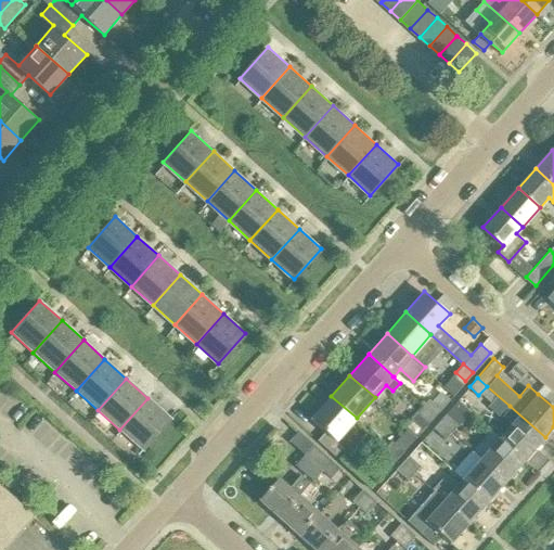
[(430,397),(424,405),(436,416),(451,398),(441,389),(433,399),(430,397)]
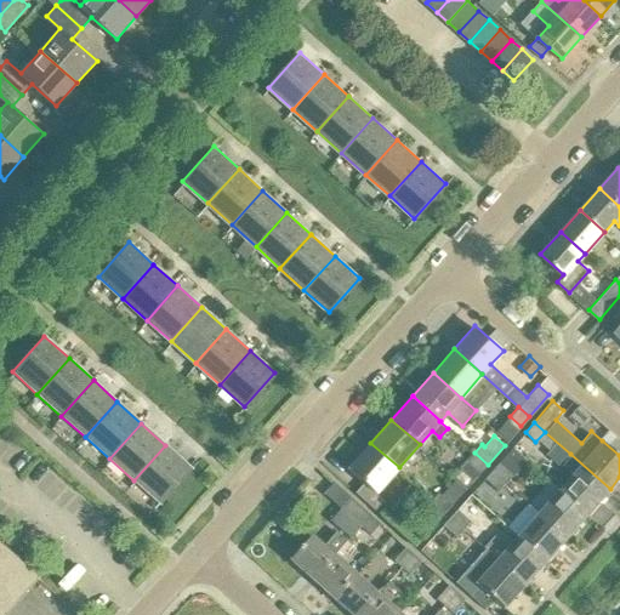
[(570,454),(556,442),(550,449),(547,451),(562,465),(563,463),(570,454)]
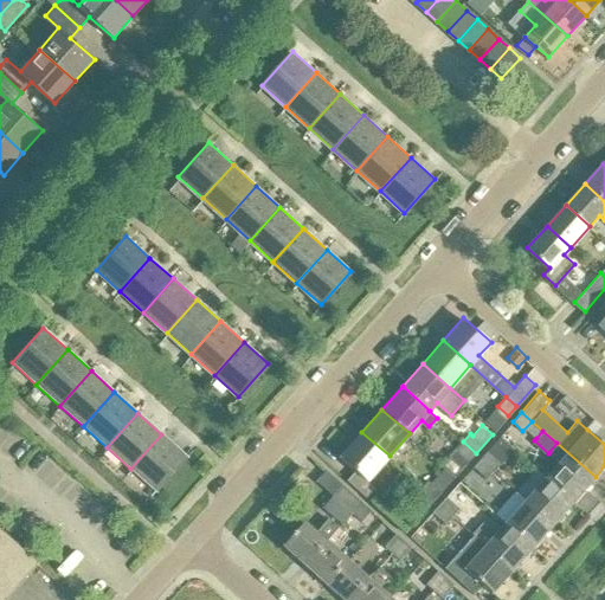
[(390,456),(361,432),(341,456),(356,470),(348,479),(367,496),(375,486),(368,479),(390,456)]
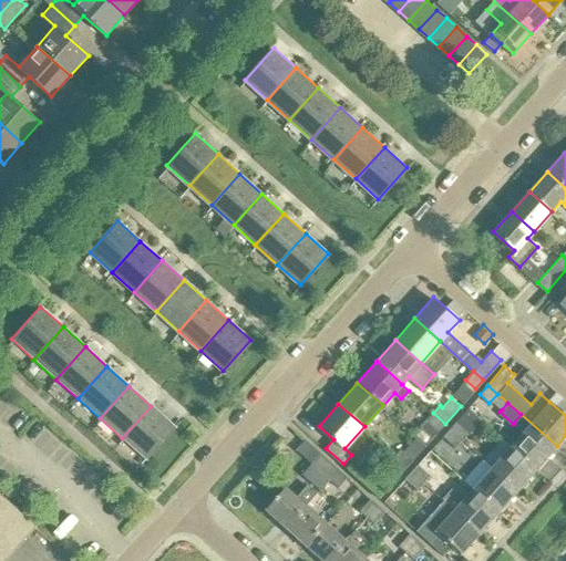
[(151,406),(122,438),(144,459),(174,426),(151,406)]
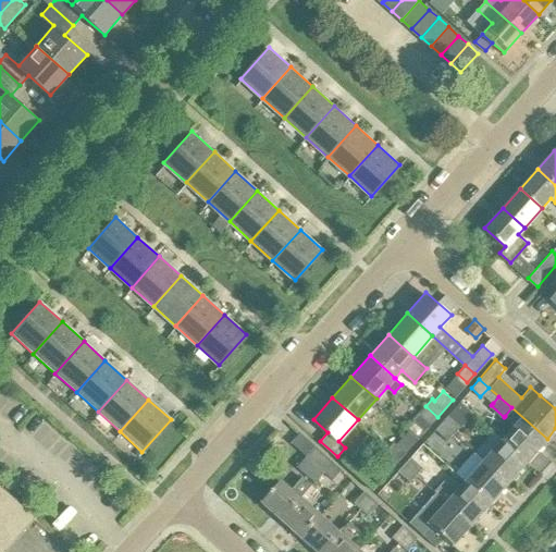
[(437,417),(425,406),(407,427),(419,438),(437,417)]
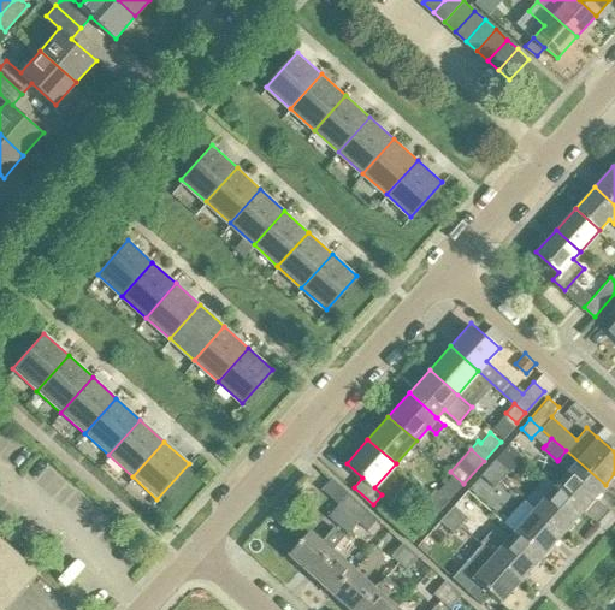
[(569,468),(556,484),(584,509),(605,485),(566,450),(559,460),(569,468)]
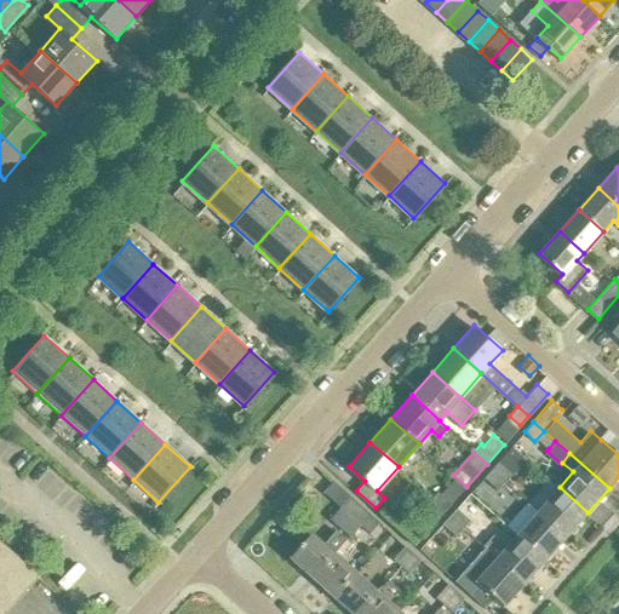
[(499,460),(493,469),(506,481),(514,472),(499,460)]
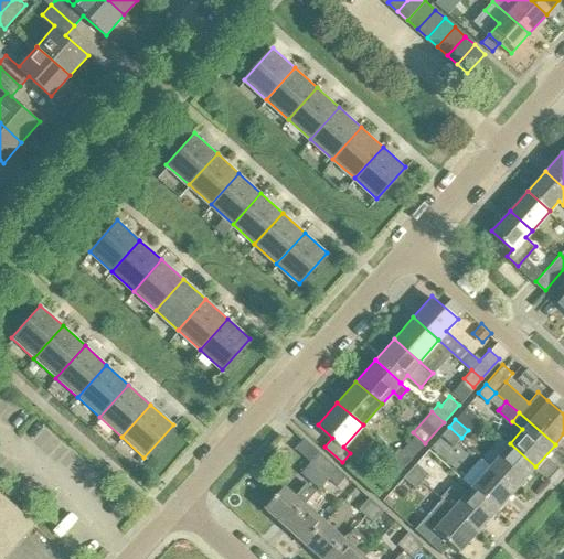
[(461,438),(449,427),(443,433),(456,444),(461,438)]
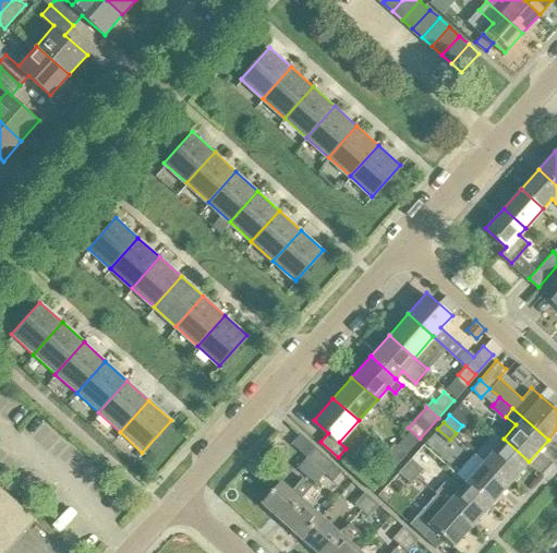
[(504,439),(485,459),(510,482),(529,461),(504,439)]
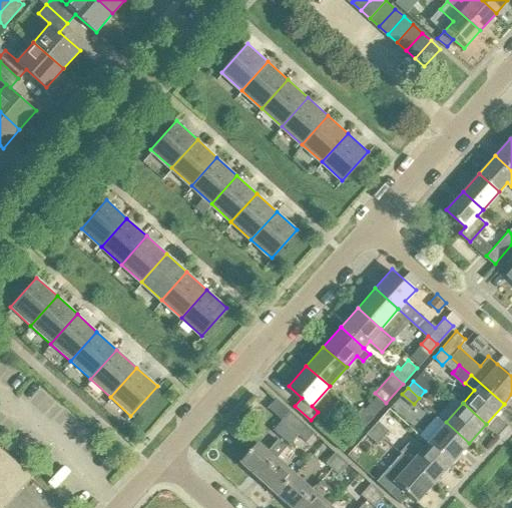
[(363,406),(357,412),(369,422),(374,416),(363,406)]
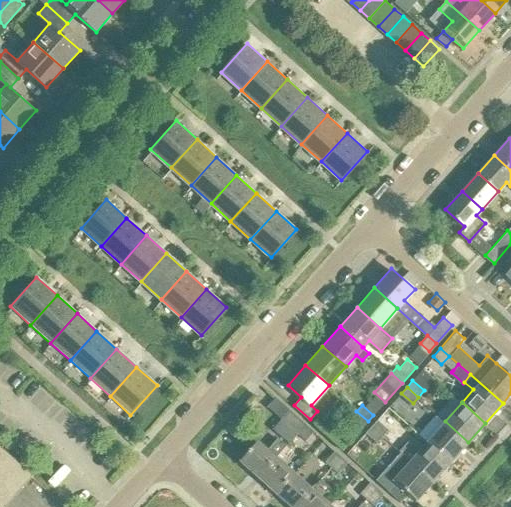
[(282,418),(297,431),(305,422),(290,409),(282,418)]
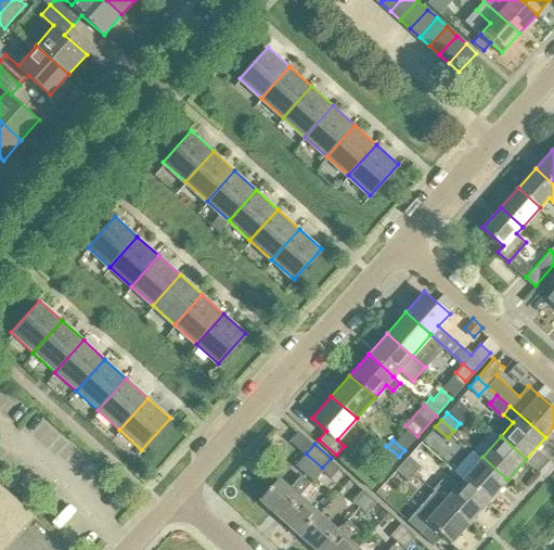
[(399,457),(386,446),(381,452),(393,464),(399,457)]
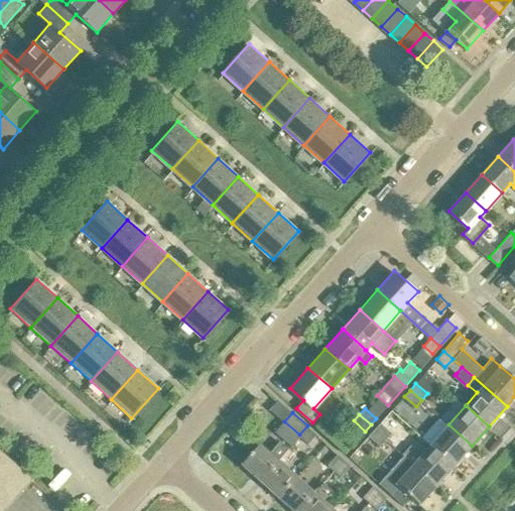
[(240,419),(229,431),(238,439),(248,427),(240,419)]
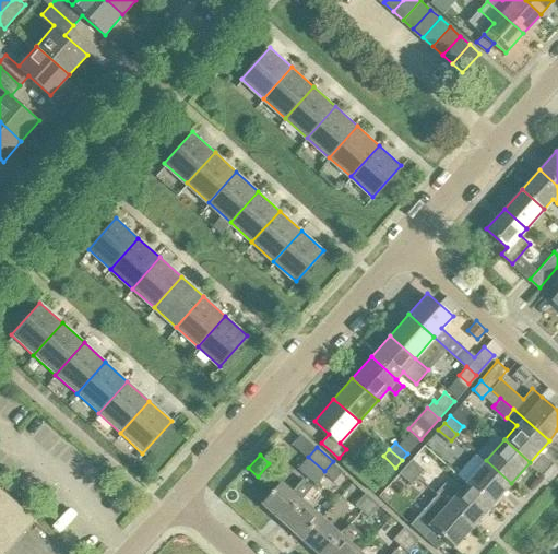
[(414,458),(407,466),(418,475),(425,468),(414,458)]
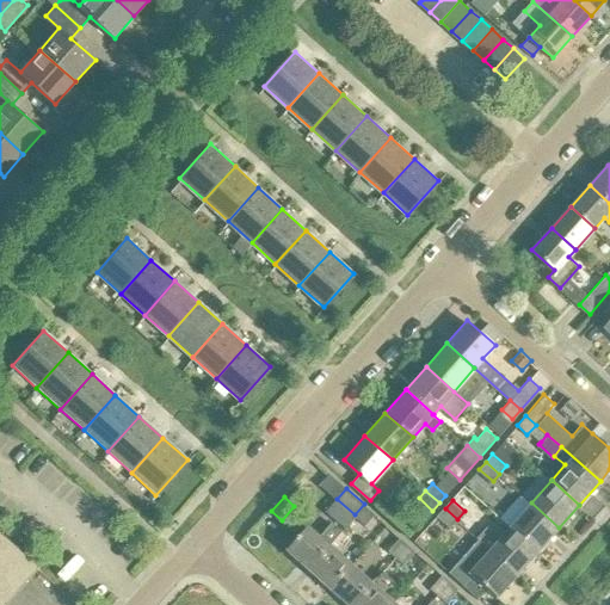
[(531,502),(511,525),(540,550),(559,528),(531,502)]
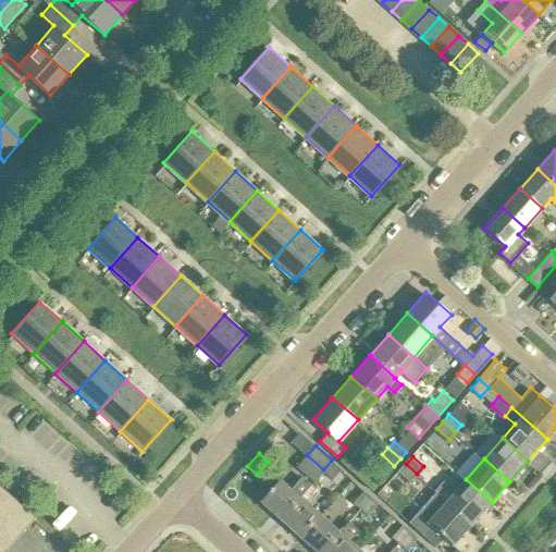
[(332,460),(323,469),(334,478),(342,468),(332,460)]
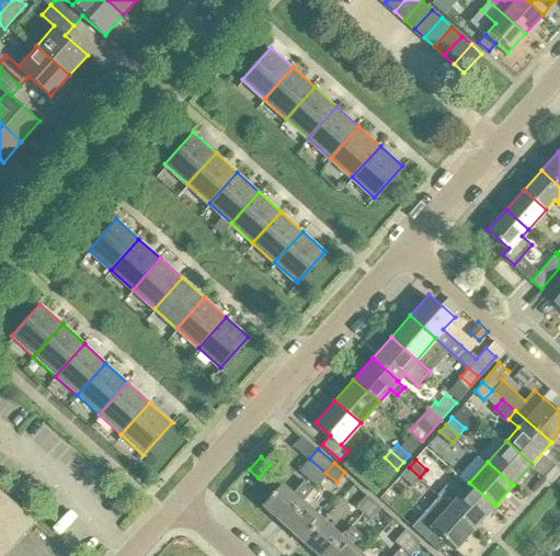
[(420,477),(409,467),(402,475),(413,485),(420,477)]
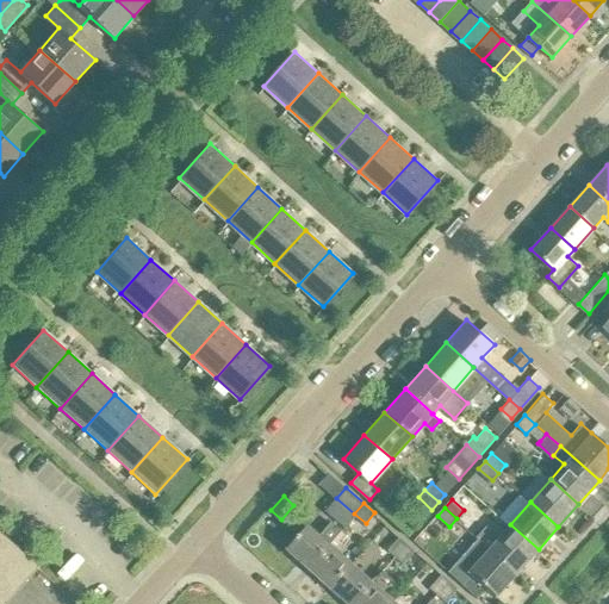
[(285,548),(306,567),(328,543),(306,524),(285,548)]
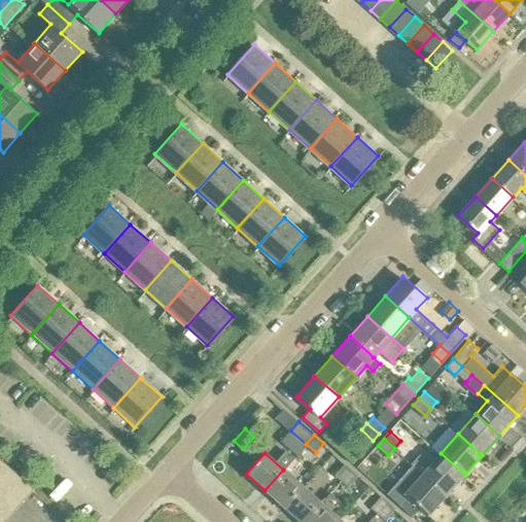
[(411,462),(423,473),(447,495),(465,475),(441,453),(428,467),(424,463),(427,459),(420,453),(411,462)]
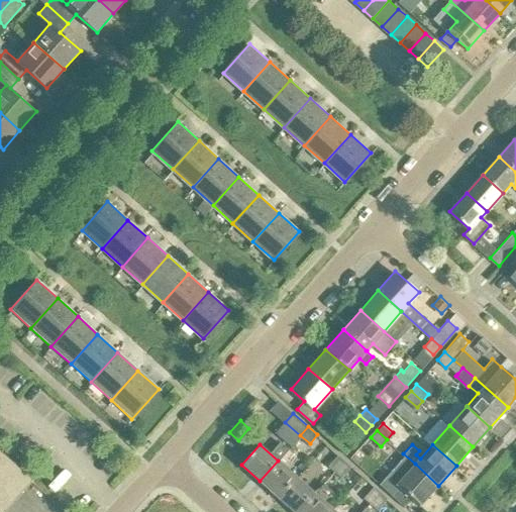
[(0,511),(3,511),(34,479),(0,448),(0,511)]
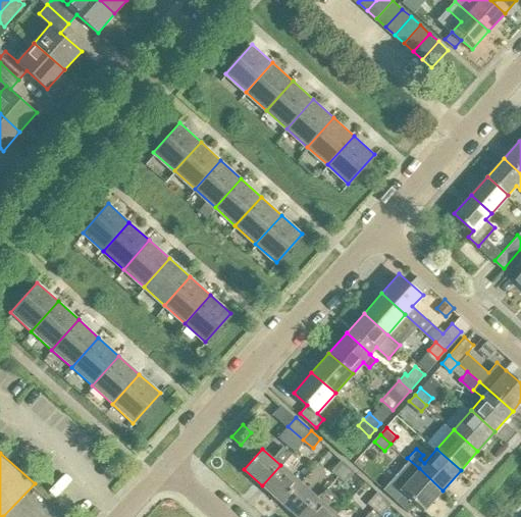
[(331,469),(337,474),(348,463),(342,457),(331,469)]
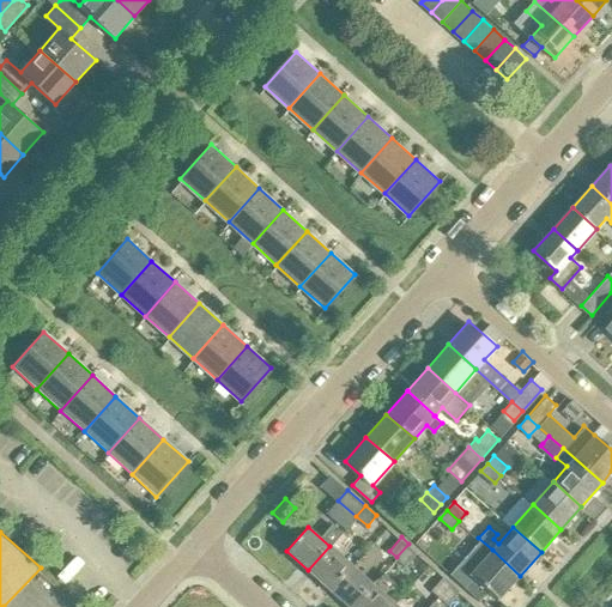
[(408,544),(397,557),(404,564),(416,551),(408,544)]
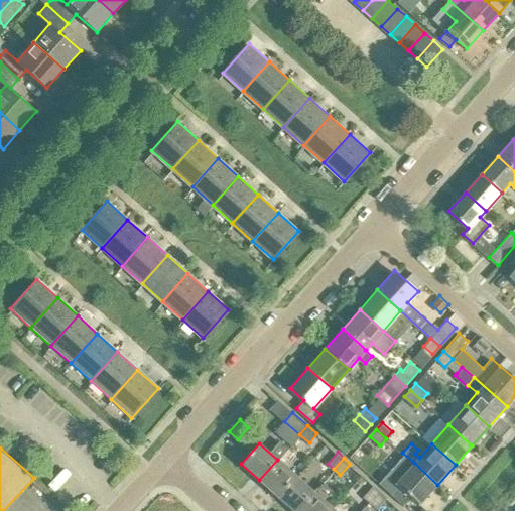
[(259,480),(277,496),(295,476),(277,460),(259,480)]
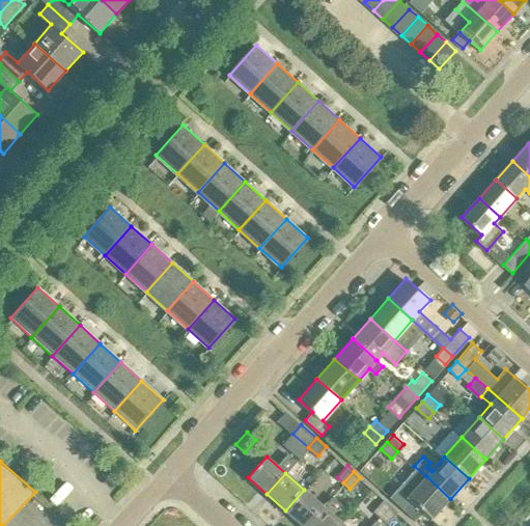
[(450,499),(426,476),(408,497),(410,499),(402,507),(416,519),(423,510),(433,519),(450,499)]
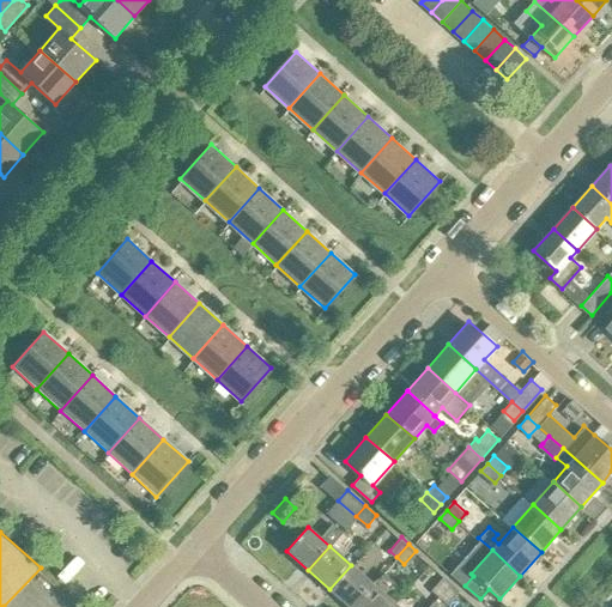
[(329,589),(349,606),(351,606),(373,584),(351,565),(329,589)]
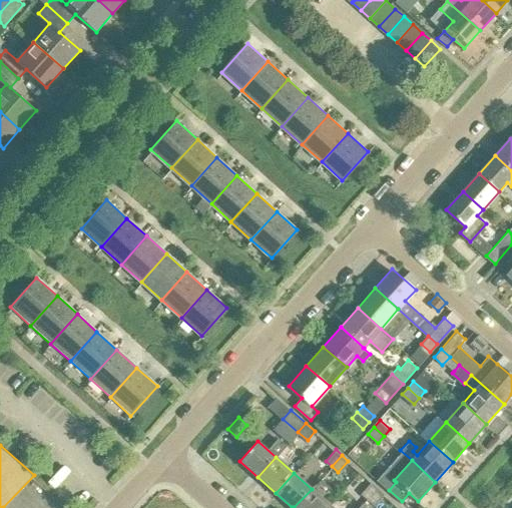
[(294,507),(326,507),(330,504),(322,497),(332,486),(322,478),(313,489),(312,489),(294,507)]
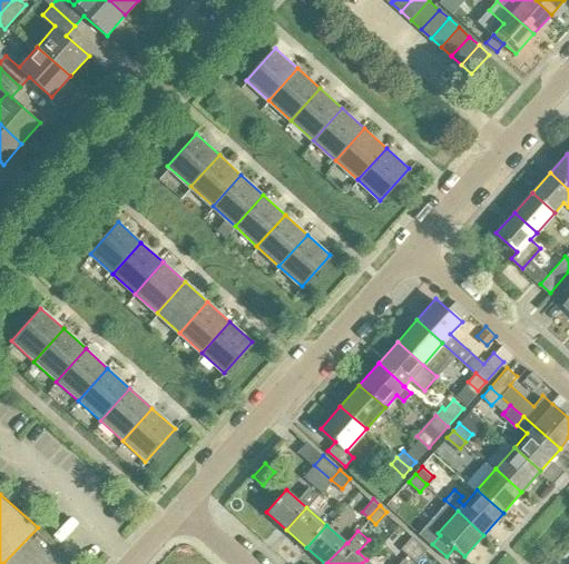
[(402,547),(409,553),(420,541),(413,534),(402,547)]
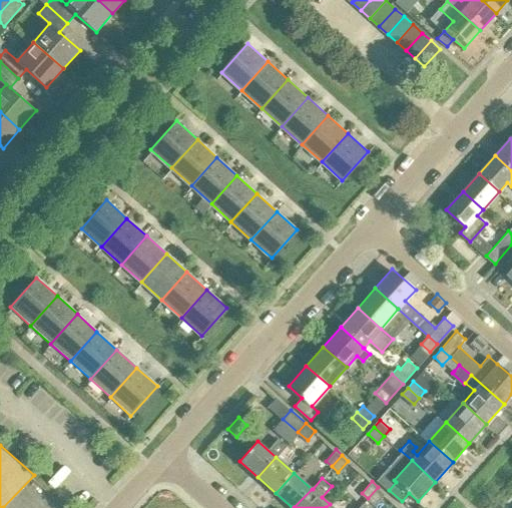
[(378,487),(368,498),(374,504),(384,493),(378,487)]
